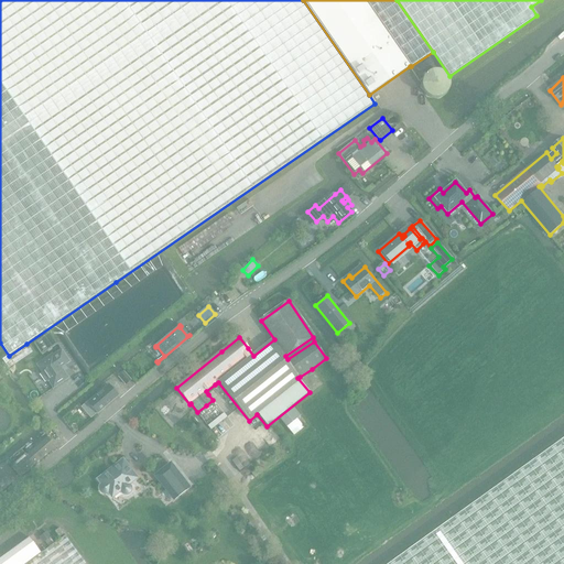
[(34,344),(42,355),(57,345),(50,333),(34,344)]
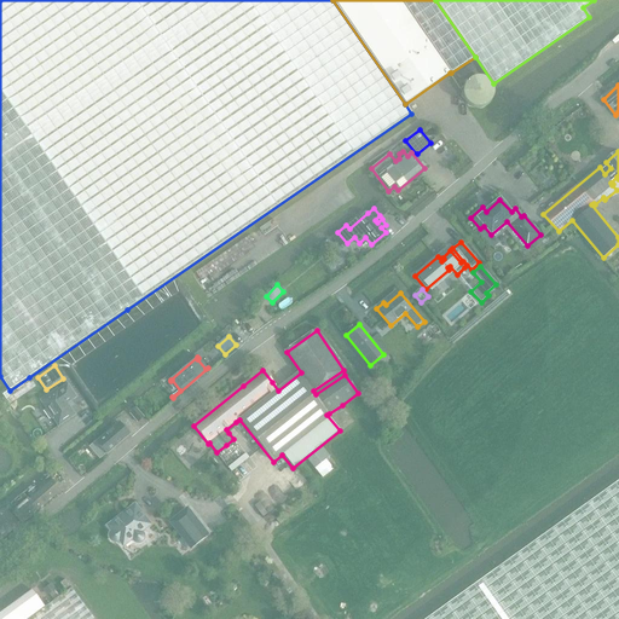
[(36,387),(29,379),(10,392),(10,391),(3,395),(13,410),(16,408),(16,406),(16,404),(16,403),(16,400),(36,387)]
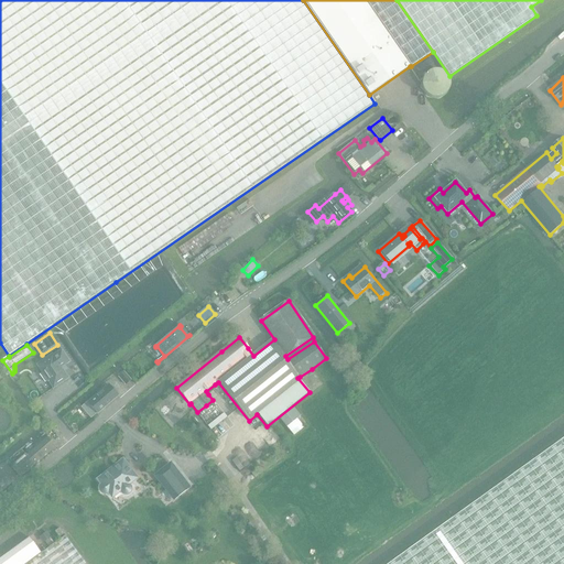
[(61,368),(69,361),(62,350),(53,356),(52,355),(38,365),(43,372),(40,375),(45,382),(49,380),(54,388),(68,378),(61,368)]
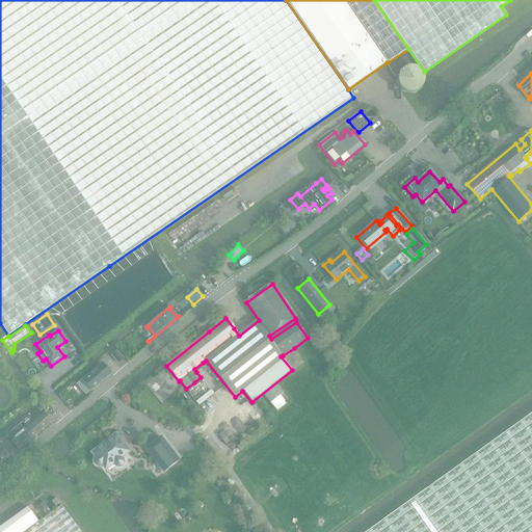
[(124,360),(116,351),(111,355),(118,364),(124,360)]
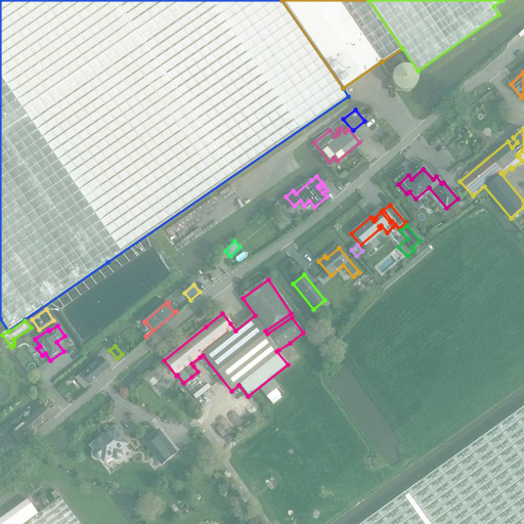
[(85,389),(90,384),(91,385),(110,368),(101,358),(77,380),(85,389)]
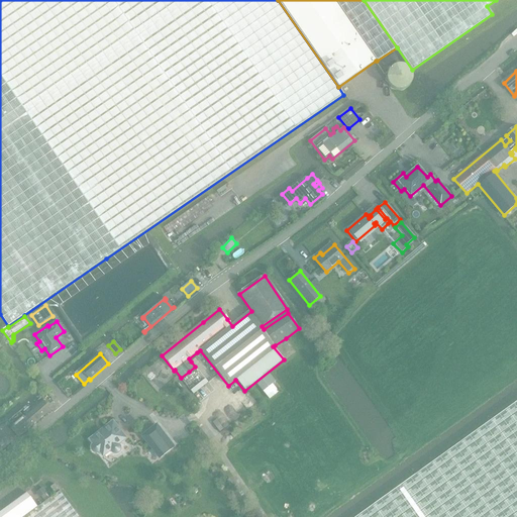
[(214,369),(209,373),(213,377),(217,374),(214,369)]
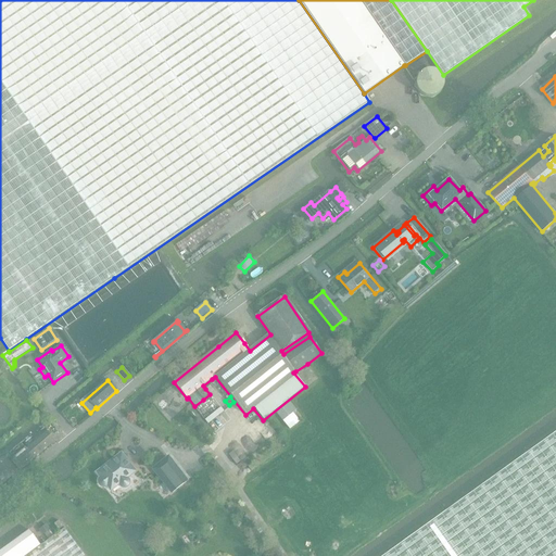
[(276,413),(282,421),(297,411),(290,402),(276,413)]
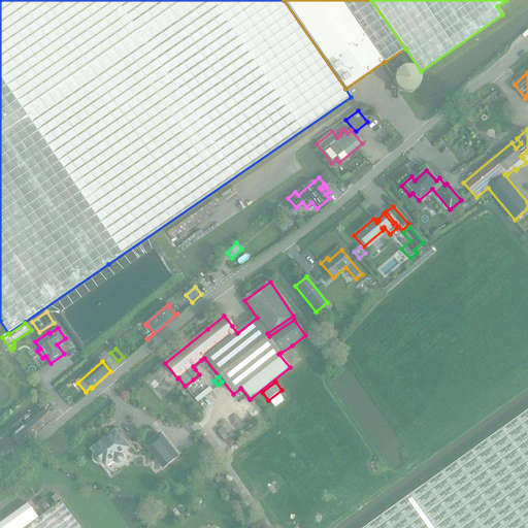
[(10,437),(20,448),(53,420),(43,409),(10,437)]
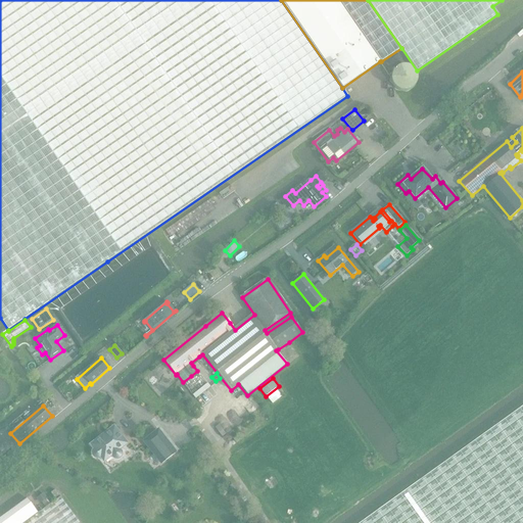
[(522,522),(522,407),(361,522),(522,522)]
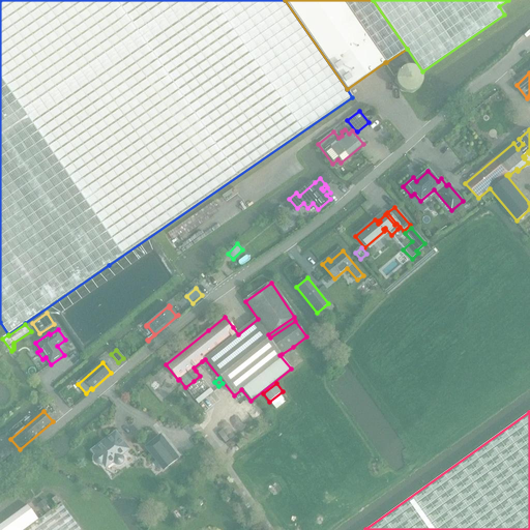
[(101,464),(106,469),(113,464),(115,466),(118,466),(120,466),(122,464),(124,462),(124,459),(122,455),(129,450),(116,433),(107,440),(108,442),(102,445),(101,444),(92,451),(96,455),(94,458),(94,460),(94,462),(96,464),(97,465),(100,465),(101,464)]
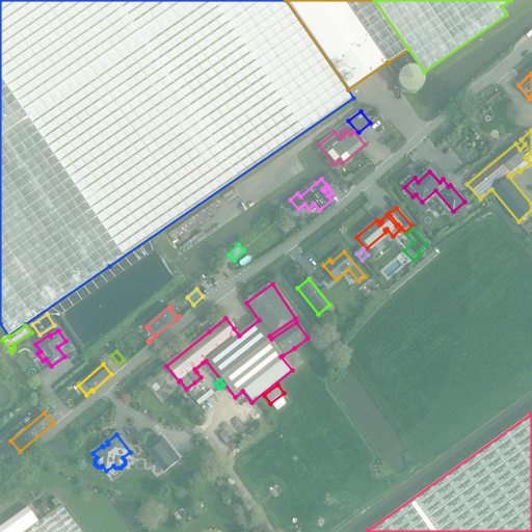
[(161,435),(144,448),(163,472),(180,459),(161,435)]
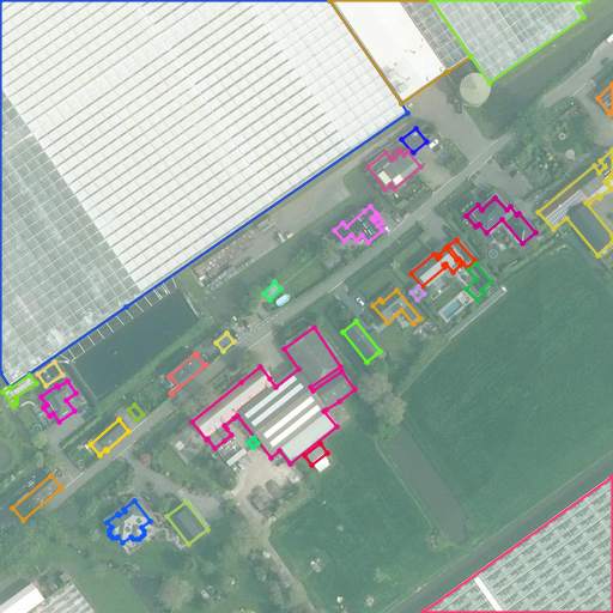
[(0,536),(1,538),(13,527),(12,526),(19,521),(7,507),(0,513),(0,536)]
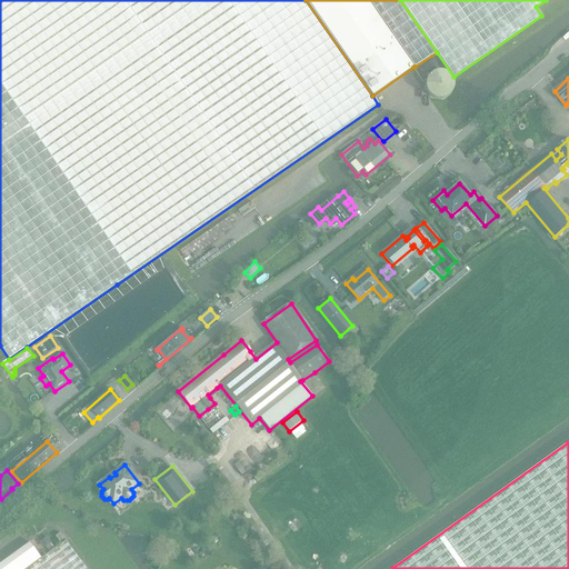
[(65,538),(60,532),(55,536),(59,541),(65,538)]
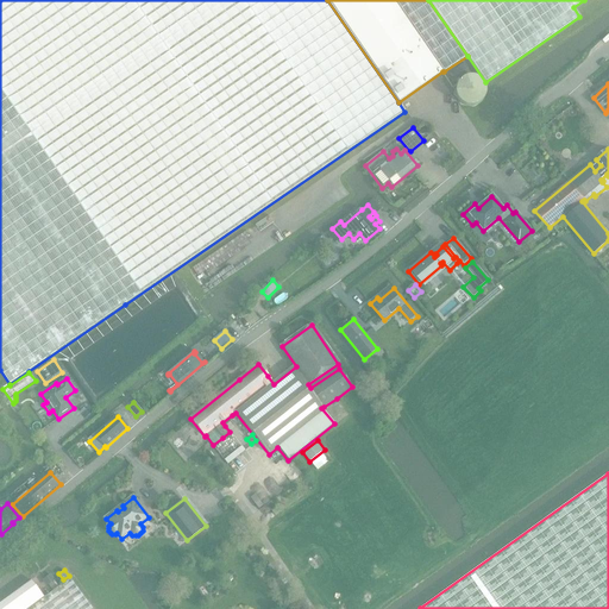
[(50,573),(42,581),(46,586),(49,584),(54,581),(55,581),(50,573)]
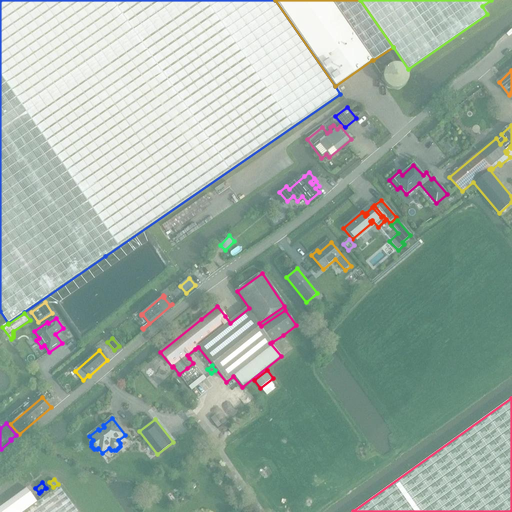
[(44,497),(36,502),(23,511),(77,511),(59,486),(49,493),(44,497)]
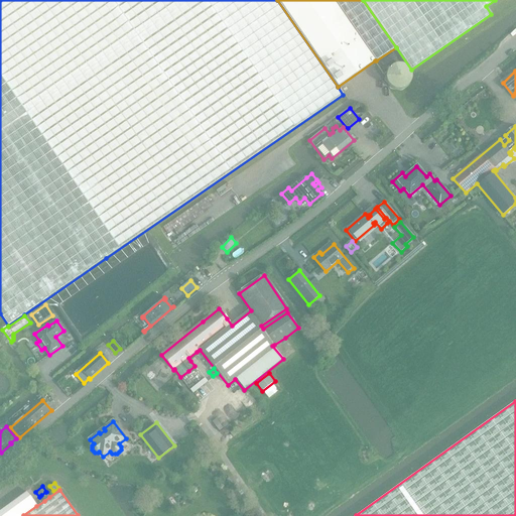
[(45,492),(41,495),(44,501),(49,497),(45,492)]
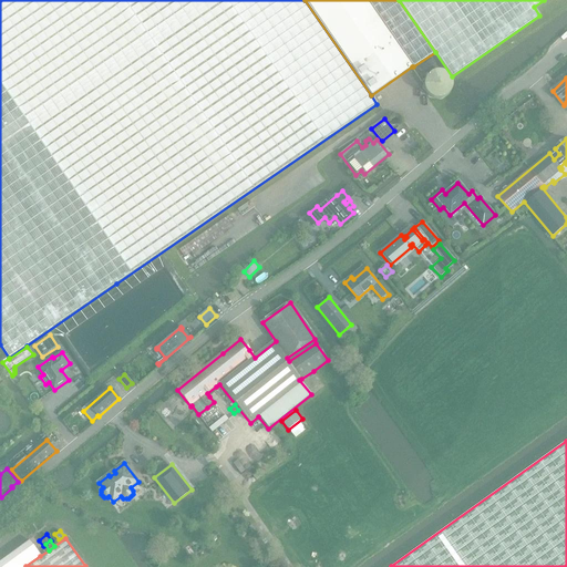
[(0,566),(26,566),(40,556),(29,542),(0,563),(0,566)]
